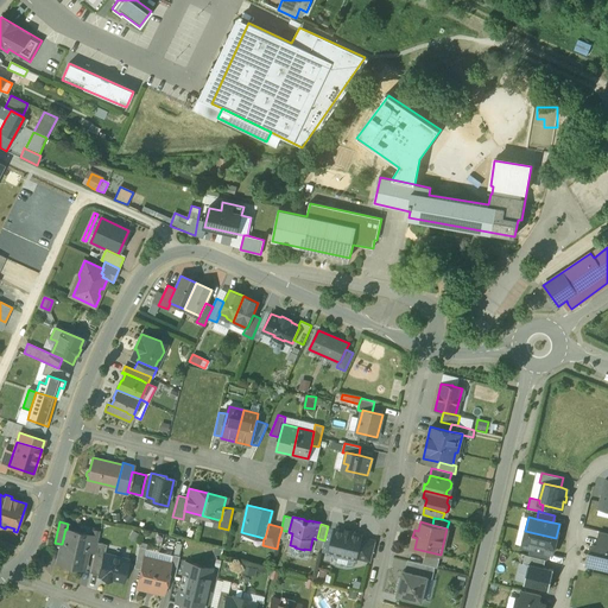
[(67,530),(65,529),(62,544),(61,544),(57,562),(70,565),(78,532),(67,530)]
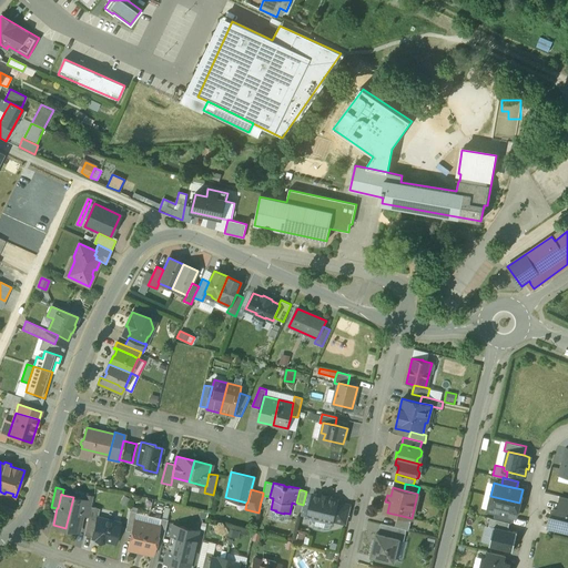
[(330,496),(322,494),(322,496),(313,494),(307,517),(332,523),(333,520),(337,501),(337,499),(330,498),(330,496)]
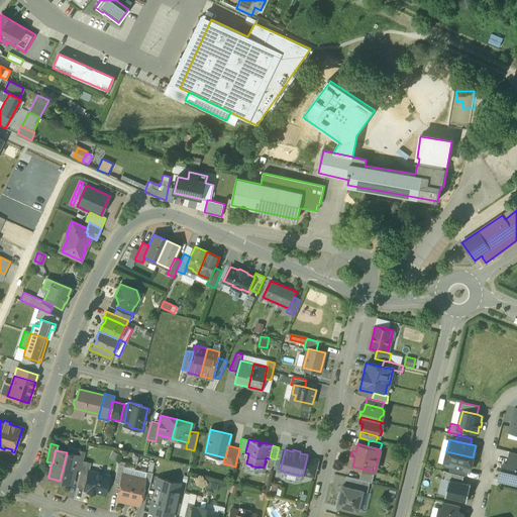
[(85,451),(78,450),(77,454),(77,455),(74,468),(75,469),(80,470),(81,470),(85,451)]
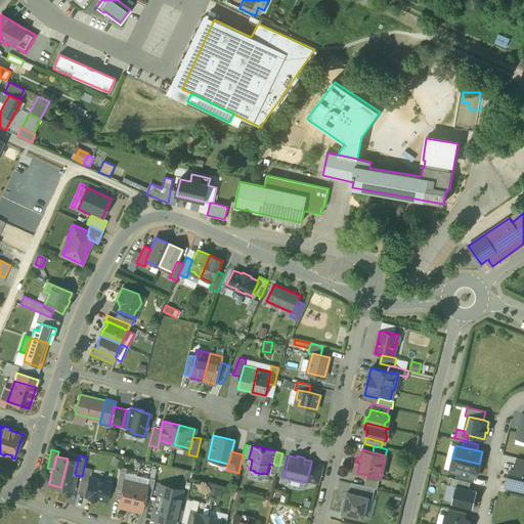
[(479,464),(452,457),(449,470),(459,472),(472,476),(476,477),(479,464)]
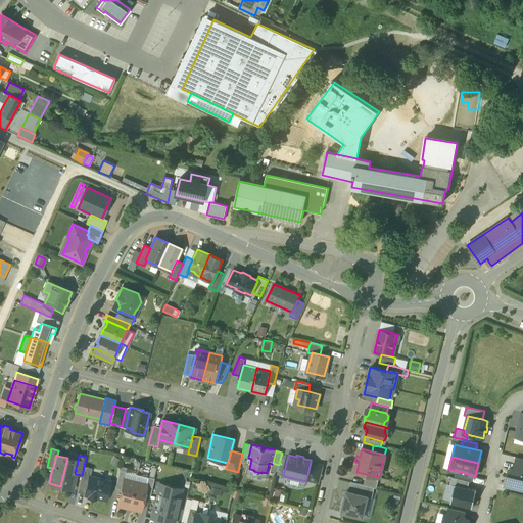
[(522,459),(516,457),(513,470),(522,471),(522,459)]
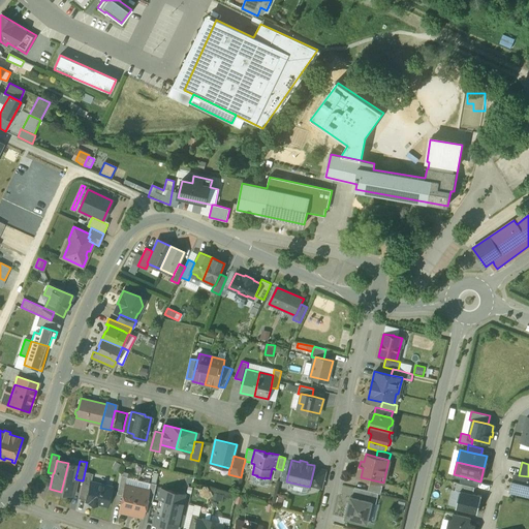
[(79,465),(68,463),(61,492),(72,495),(76,479),(75,478),(79,466),(79,465)]
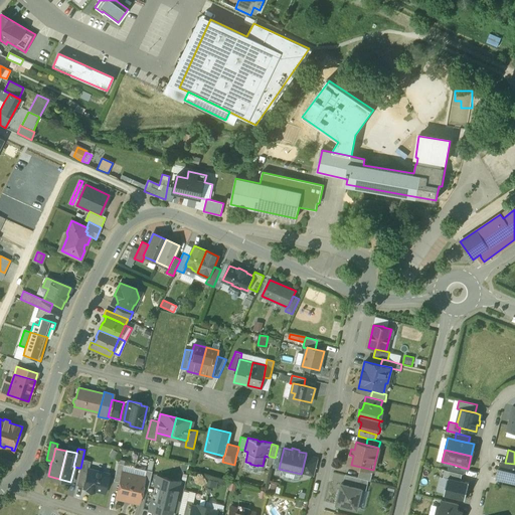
[(318,458),(306,455),(302,472),(314,475),(318,458)]
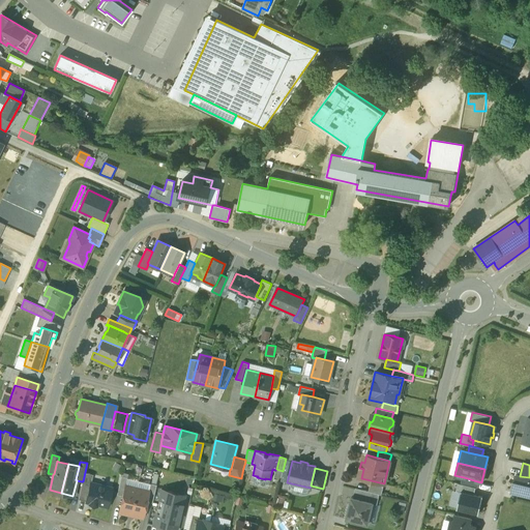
[(529,477),(520,476),(516,475),(511,492),(529,496),(529,477)]
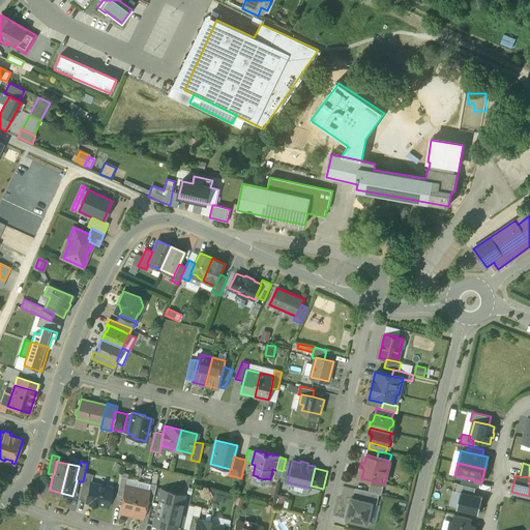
[(127,477),(121,476),(117,494),(122,496),(125,486),(127,477)]
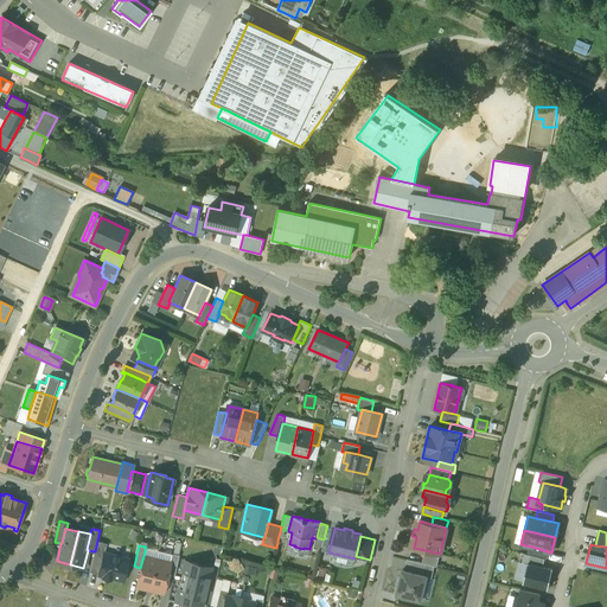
[(547,551),(531,547),(529,555),(545,558),(547,551)]
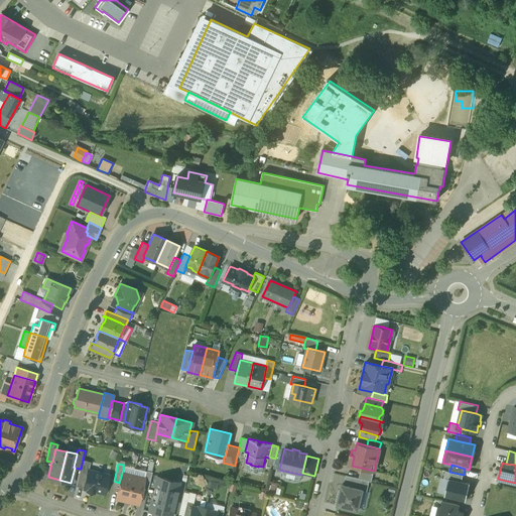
[(374,471),(361,468),(359,479),(369,481),(371,482),(374,471)]
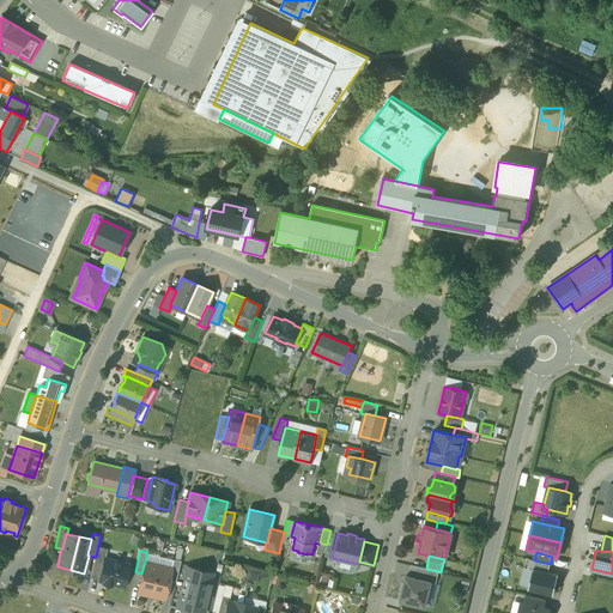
[(95,557),(90,577),(99,580),(104,559),(96,557),(95,557)]
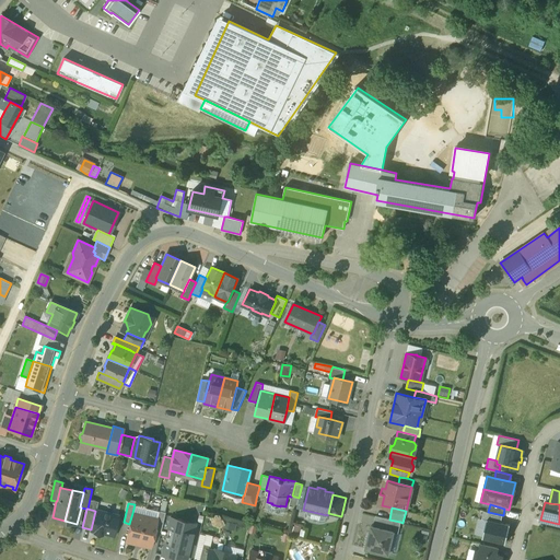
[(118,515),(95,510),(95,511),(91,529),(91,531),(113,535),(118,515)]
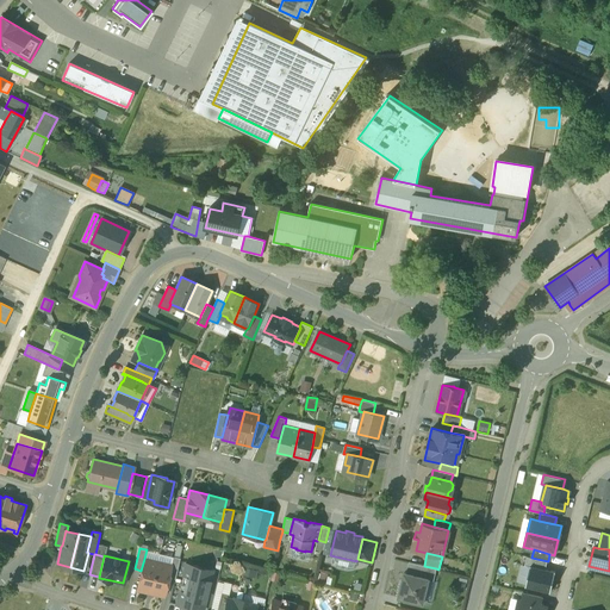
[(180,558),(172,556),(169,566),(170,566),(168,577),(174,579),(180,558)]
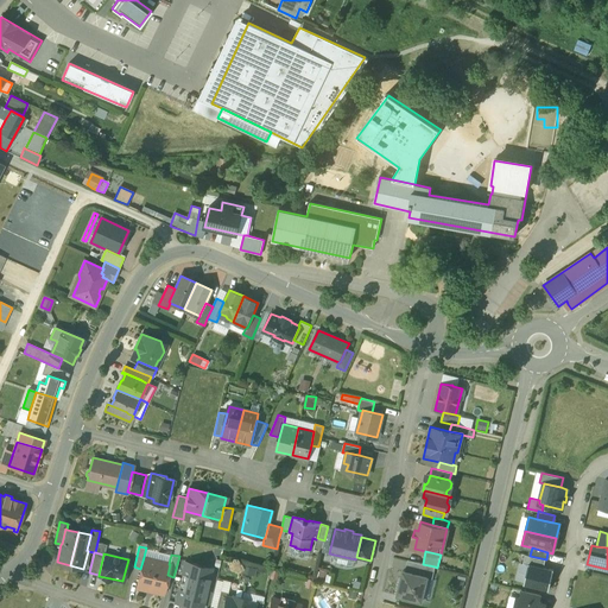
[(529,564),(544,568),(546,559),(530,556),(526,555),(524,563),(529,564)]
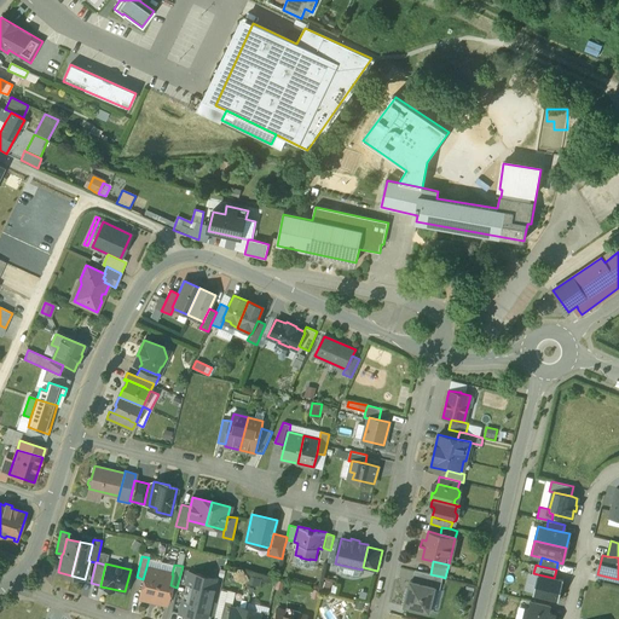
[(146,567),(143,579),(139,597),(152,600),(160,571),(146,567)]
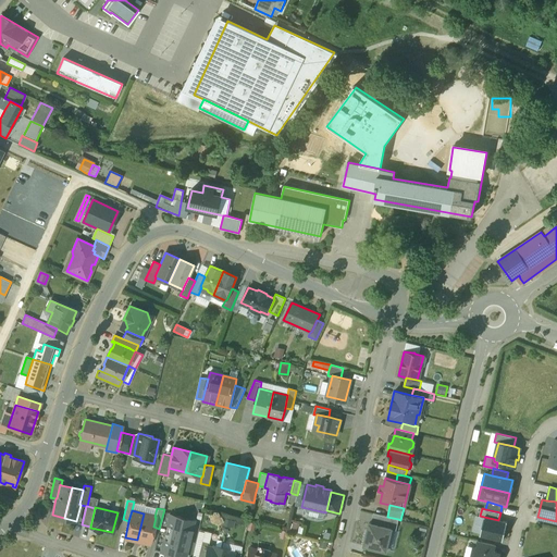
[(155,517),(144,514),(137,540),(149,543),(153,527),(156,517),(155,517)]
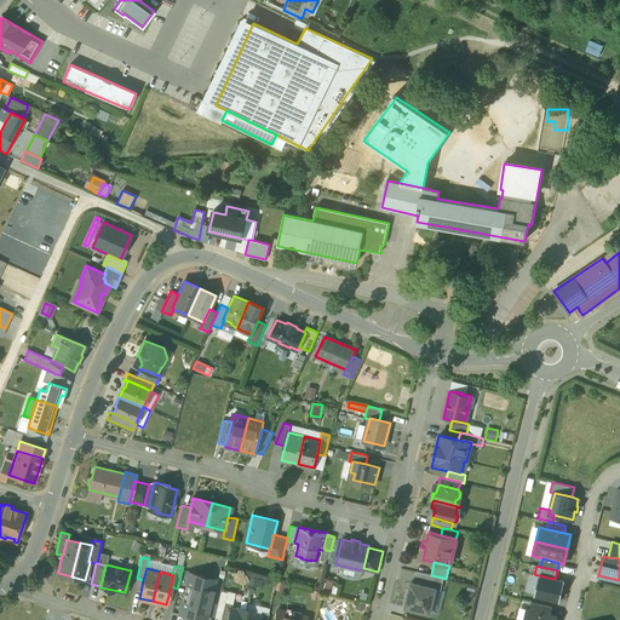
[(431,575),(415,572),(413,583),(436,589),(441,590),(443,578),(431,575)]
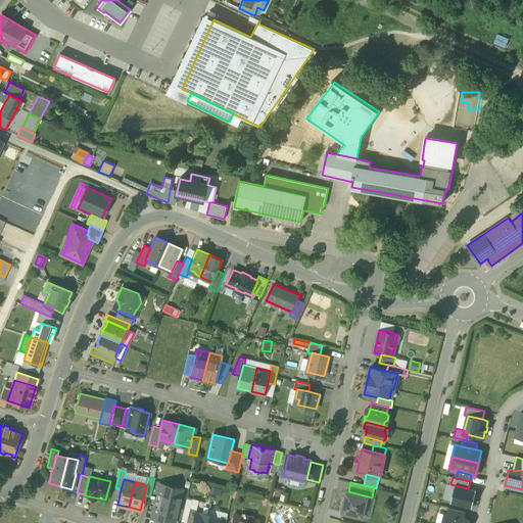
[(173,522),(182,489),(159,484),(151,518),(173,522)]
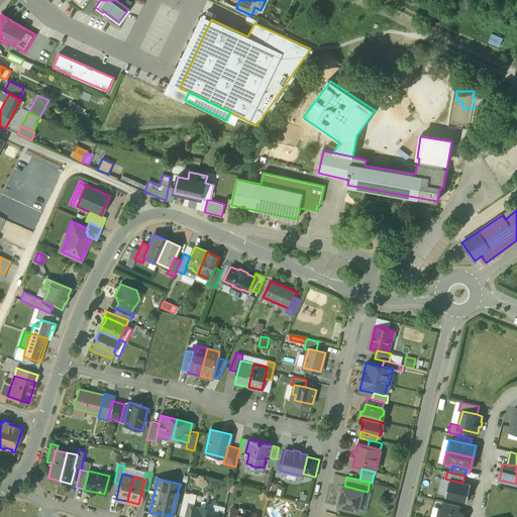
[(462,483),(449,480),(445,497),(467,502),(471,485),(462,483)]
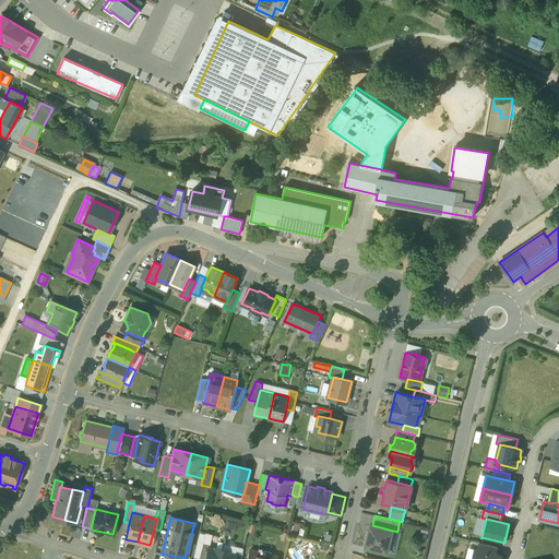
[(372,525),(370,525),(365,547),(388,552),(393,531),(372,525)]
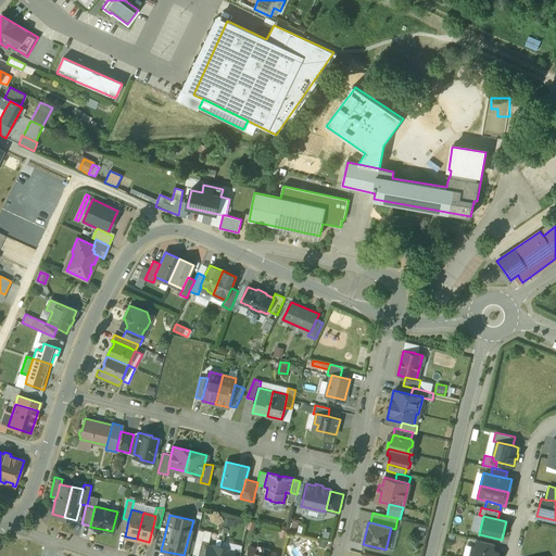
[(201,540),(197,555),(203,555),(206,545),(207,545),(209,541),(201,540)]
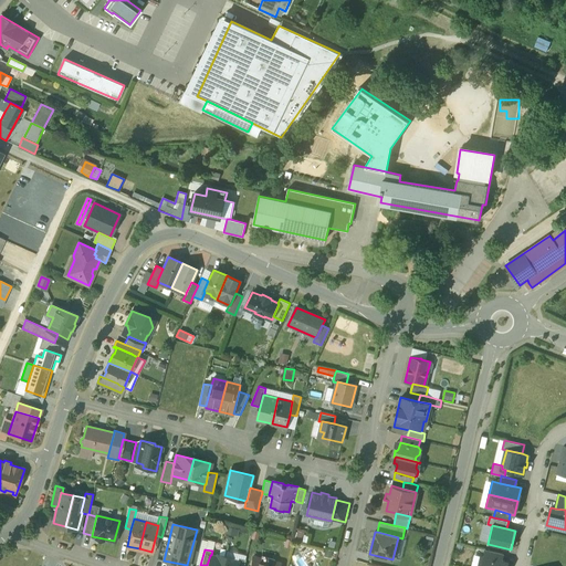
[(503,554),(485,549),(484,556),(501,561),(503,554)]
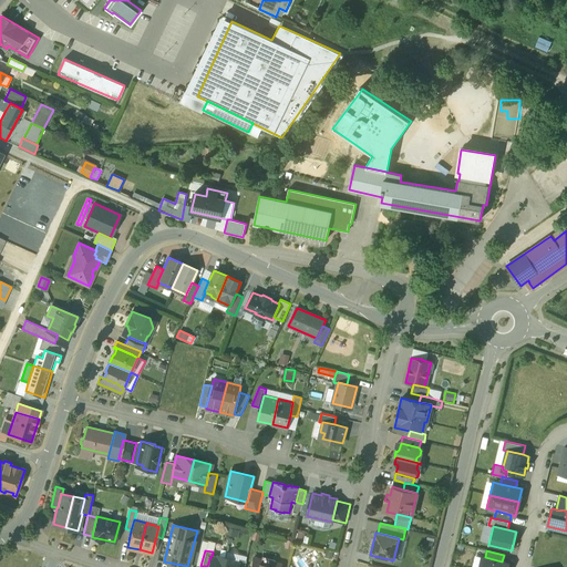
[(212,556),(210,556),(207,566),(222,566),(225,557),(220,556),(217,557),(212,556)]
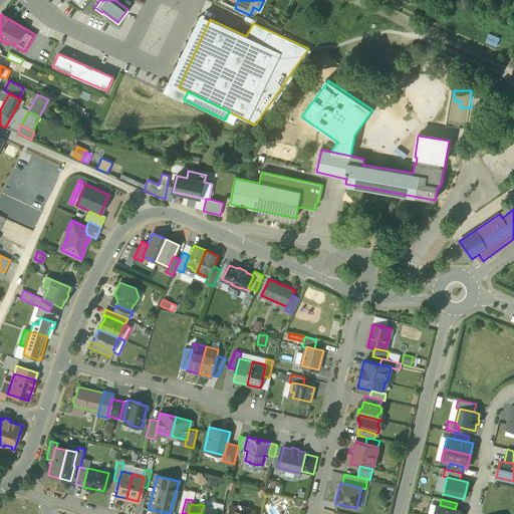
[(208,506),(204,505),(201,513),(215,513),(216,510),(210,509),(208,506)]
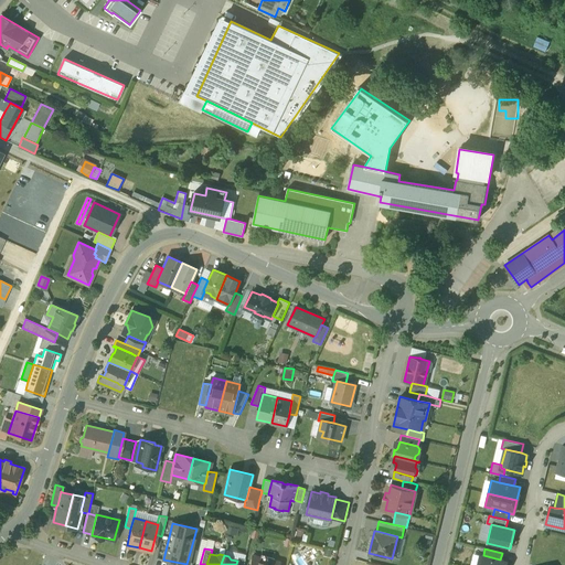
[(500,560),(483,555),(480,555),(477,564),(505,564),(507,562),(500,560)]
